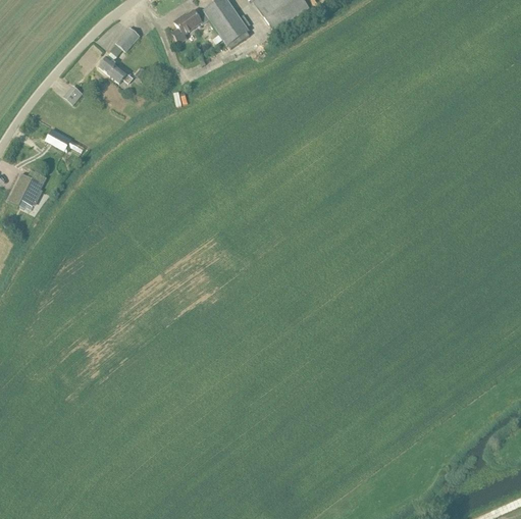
[(174,20),(179,28),(172,33),(180,43),(188,38),(186,34),(202,22),(203,23),(210,19),(220,34),(214,39),(217,44),(224,40),(227,45),(249,31),(227,0),(218,0),(204,10),(205,11),(198,16),(194,10),(184,17),(183,15),(174,20)]
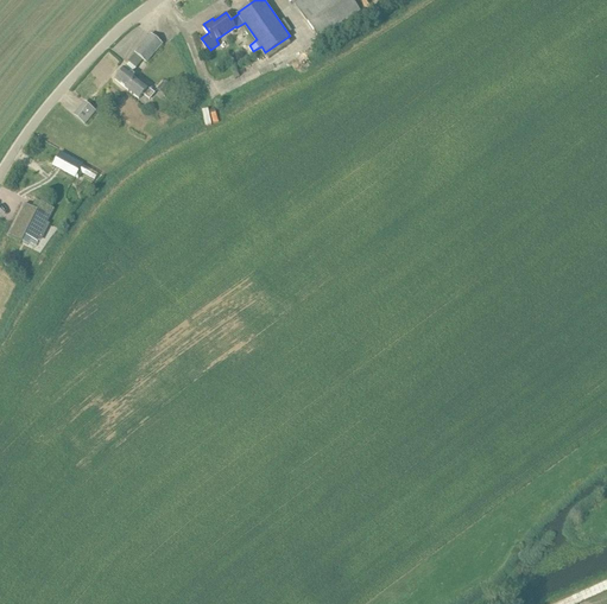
[(293,0),(322,38),(361,10),(353,0),(293,0)]
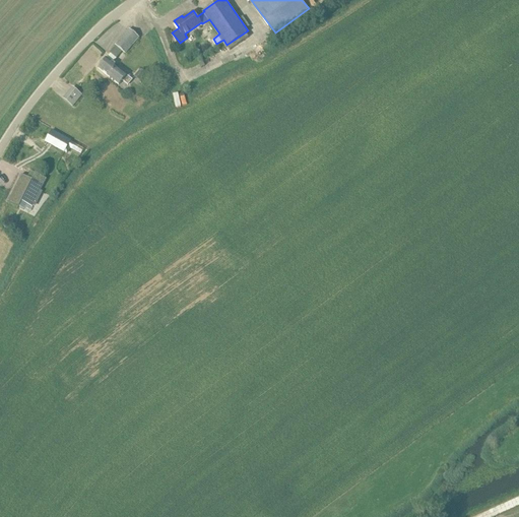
[(139,36),(137,34),(130,26),(116,43),(110,51),(117,57),(123,49),(126,51),(139,36)]
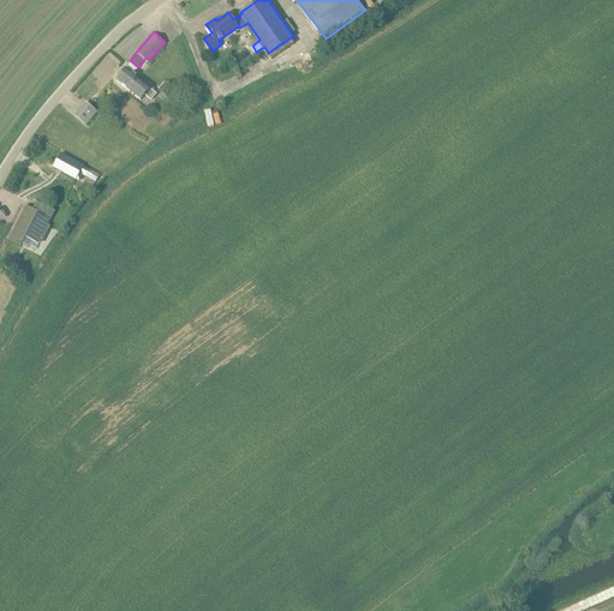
[(117,70),(123,57),(108,51),(102,65),(117,70)]
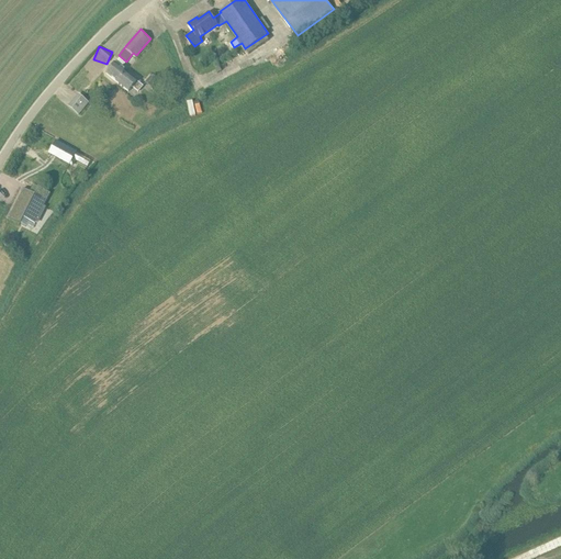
[(127,70),(124,67),(115,60),(108,71),(119,81),(127,70)]
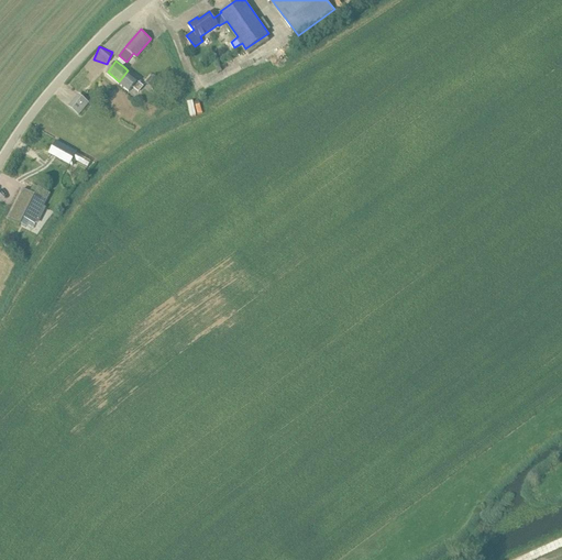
[(128,70),(119,81),(130,90),(133,86),(139,90),(144,84),(128,70)]
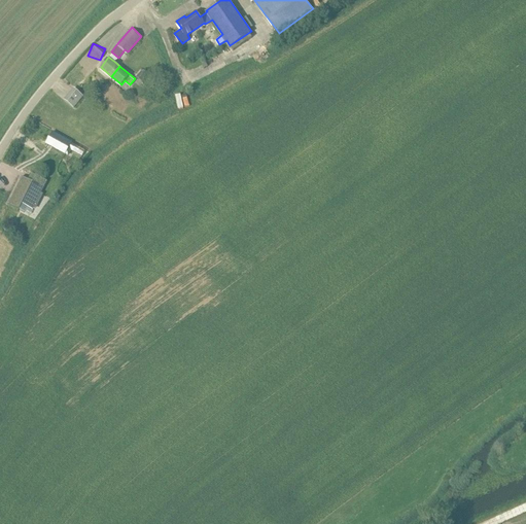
[(153,84),(158,79),(143,68),(137,76),(148,84),(150,82),(153,84)]
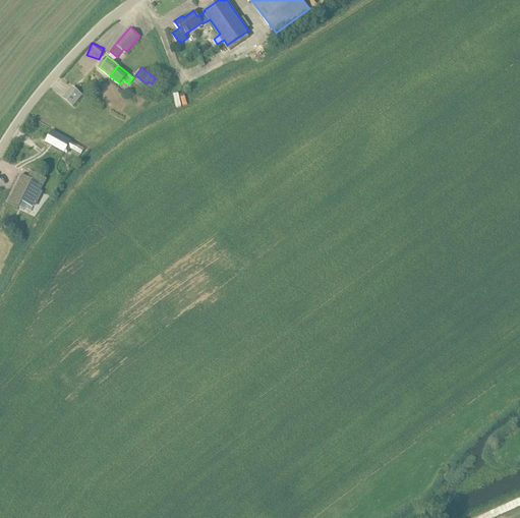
[(82,94),(81,92),(73,85),(64,97),(73,104),(82,94)]
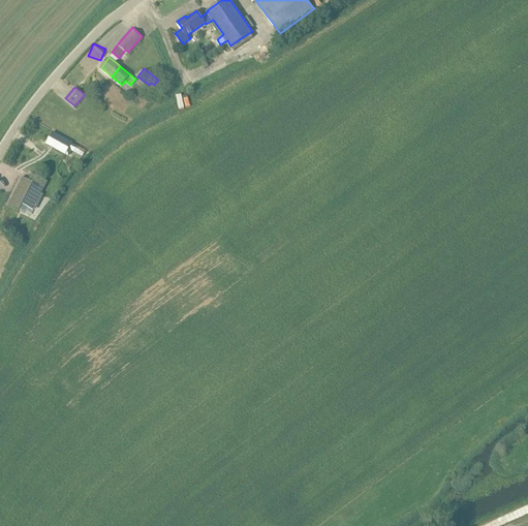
[(38,140),(45,130),(39,125),(32,133),(38,140)]
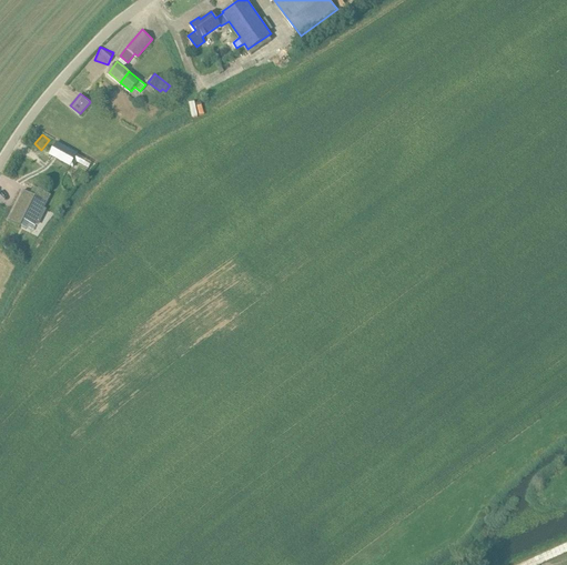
[(58,140),(51,152),(71,163),(78,151),(58,140)]
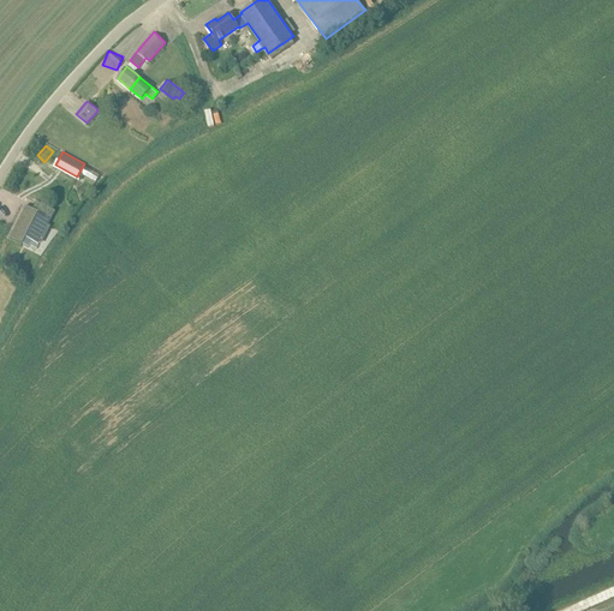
[(99,168),(88,172),(90,181),(101,178),(102,177),(99,168)]
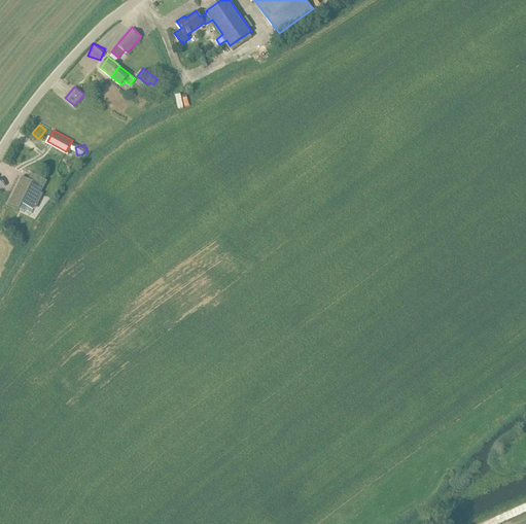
[(9,201),(8,203),(20,208),(23,202),(34,208),(34,207),(42,191),(48,179),(32,171),(28,178),(23,175),(18,184),(9,201)]
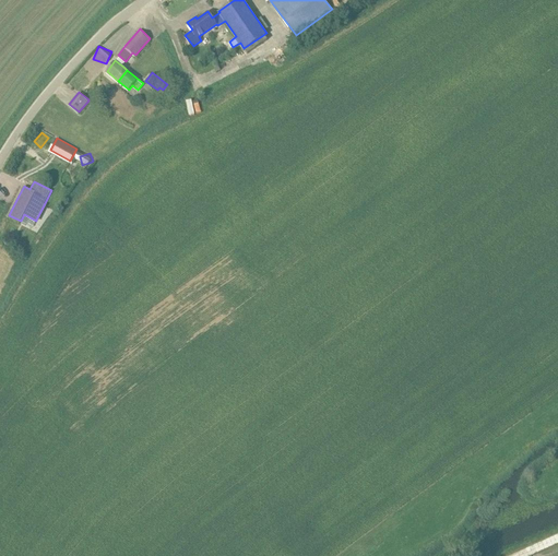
[(26,241),(20,237),(15,244),(22,249),(26,241)]
